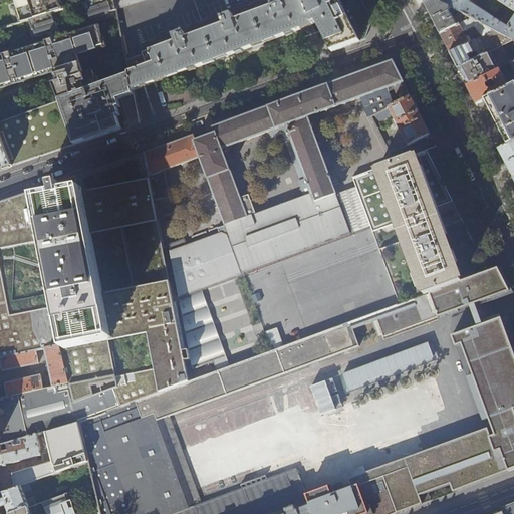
[(14,0),(22,23),(29,20),(52,13),(62,10),(58,0),(14,0)]
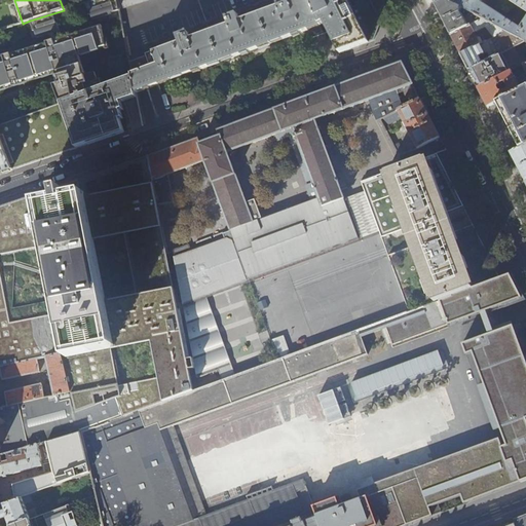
[(116,0),(96,0),(86,3),(90,14),(91,14),(94,21),(113,14),(112,12),(119,10),(118,7),(116,0)]
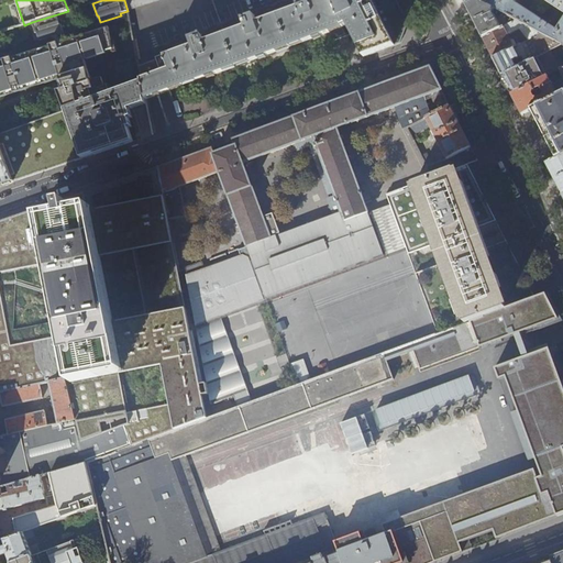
[(189,47),(139,67),(142,79),(145,97),(190,80),(191,83),(194,83),(197,81),(196,78),(321,33),(348,24),(364,57),(383,50),(400,44),(408,23),(406,18),(396,0),(317,0),(311,2),(309,0),(304,0),(297,2),(299,7),(261,21),(260,17),(255,18),(254,15),(243,19),(246,26),(203,42),(201,35),(190,39),(191,42),(187,43),(189,47)]
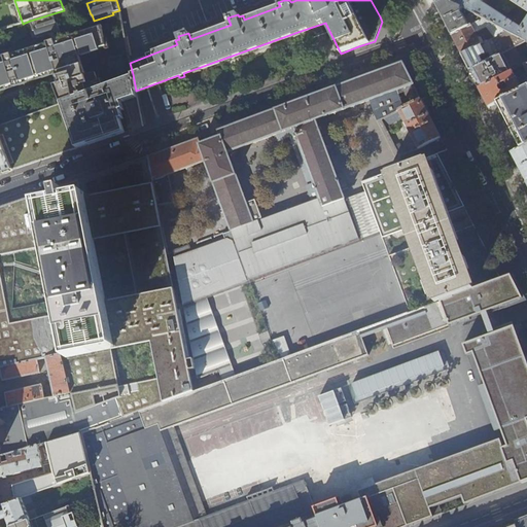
[(526,0),(434,0),(436,4),(436,5),(444,0),(448,0),(483,19),(506,31),(524,40),(526,35),(526,0)]
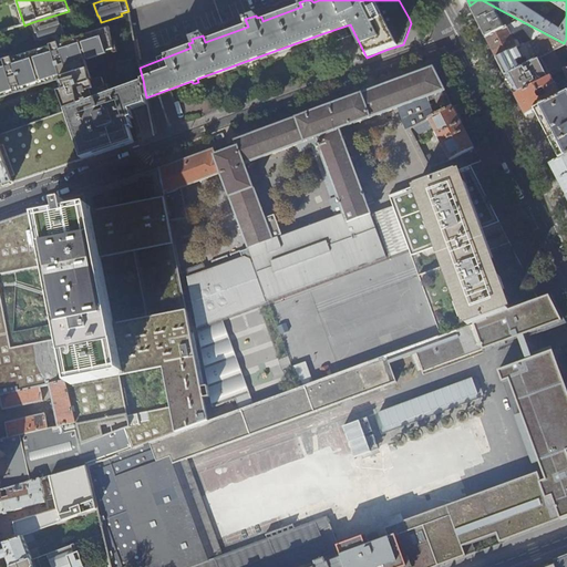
[(482,0),(477,0),(470,6),(476,19),(486,38),(519,20),(482,0)]
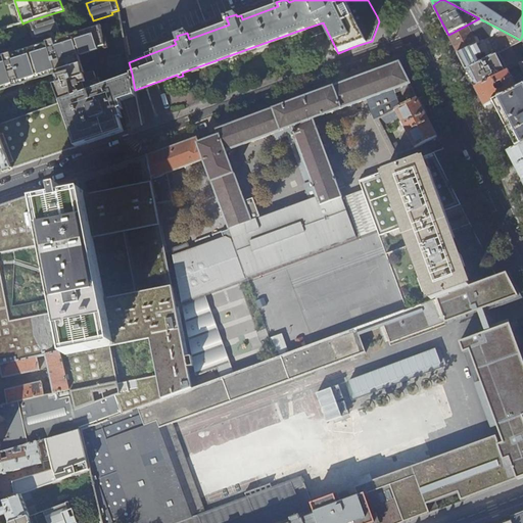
[(53,13),(30,20),(34,31),(35,30),(38,38),(60,31),(58,22),(56,24),(53,13)]
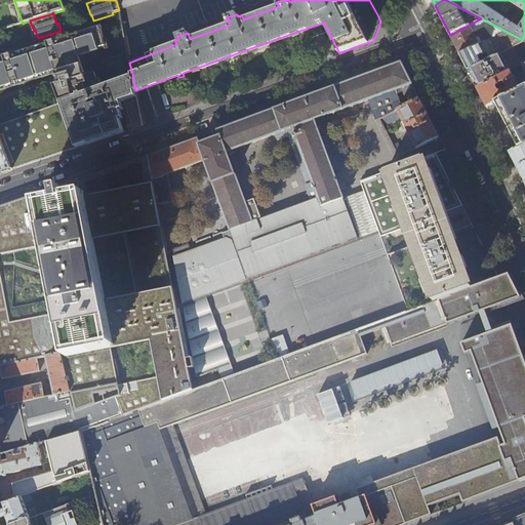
[(493,37),(505,31),(481,18),(450,35),(454,43),(460,54),(483,43),(480,37),(477,39),(474,32),(485,26),(493,37)]
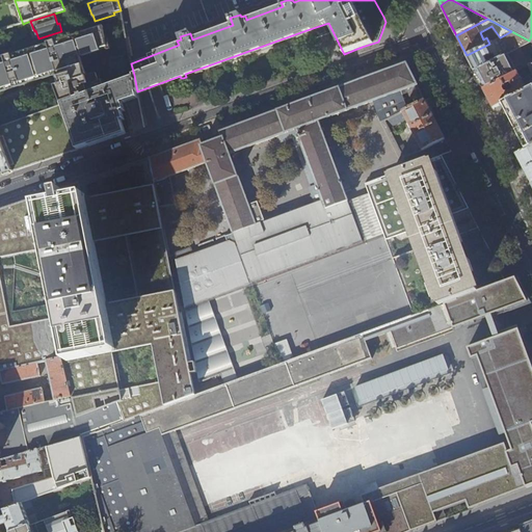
[(57,85),(62,102),(104,86),(102,78),(99,79),(97,72),(84,76),(83,74),(84,73),(78,55),(81,55),(100,50),(100,49),(107,47),(103,26),(58,40),(59,42),(56,42),(55,41),(48,43),(48,44),(15,54),(15,55),(12,56),(11,54),(3,57),(4,57),(0,58),(0,89),(14,85),(12,84),(24,80),(24,82),(56,72),(56,70),(61,68),(65,82),(57,85)]
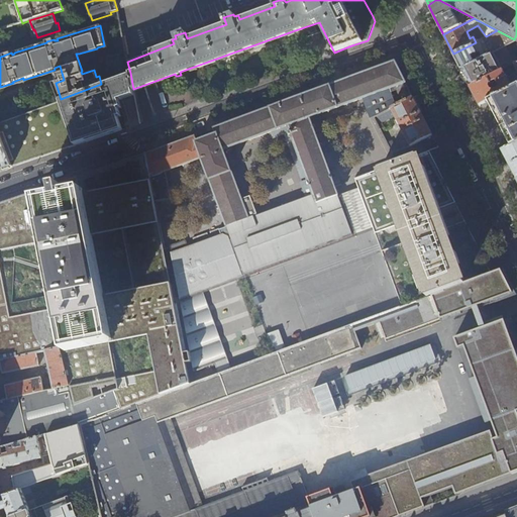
[(497,30),(486,36),(476,42),(453,54),(456,60),(461,70),(480,60),(477,54),(480,52),(483,58),(505,45),(515,40),(514,39),(497,30)]
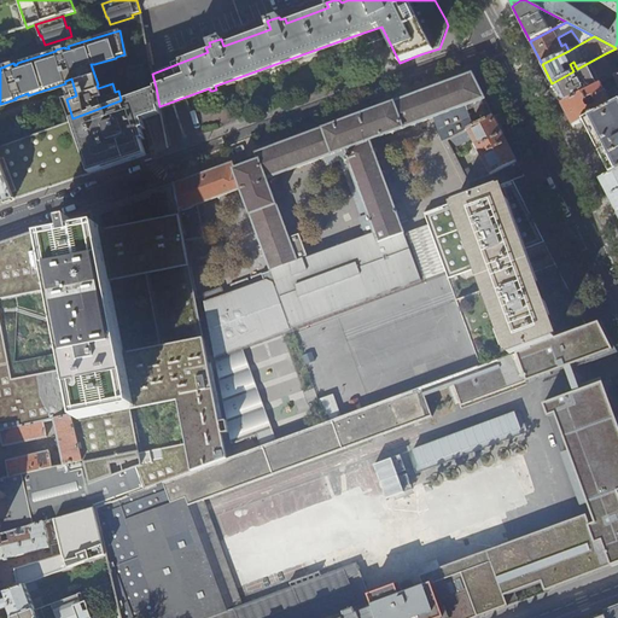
[(573,71),(552,83),(557,92),(563,104),(610,80),(614,76),(604,54),(577,69),(573,71)]
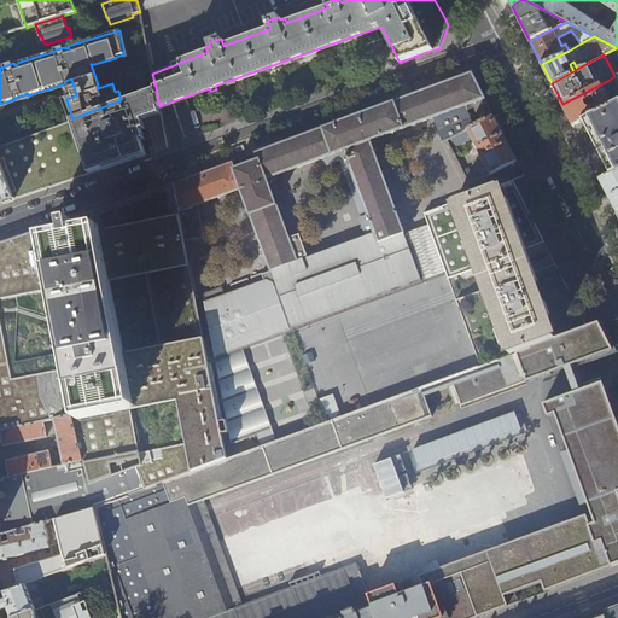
[(191,178),(175,184),(180,211),(200,204),(243,188),(273,270),(309,257),(301,234),(290,238),(269,179),(345,151),(348,159),(345,161),(347,163),(349,163),(369,215),(361,219),(367,235),(402,222),(395,204),(372,141),(438,116),(448,141),(456,136),(468,130),(474,127),(466,106),(485,99),(484,97),(479,87),(476,79),(473,74),(466,76),(421,93),(377,110),(322,129),(273,147),(257,153),(260,161),(244,167),(237,169),(233,162),(231,163),(191,178)]
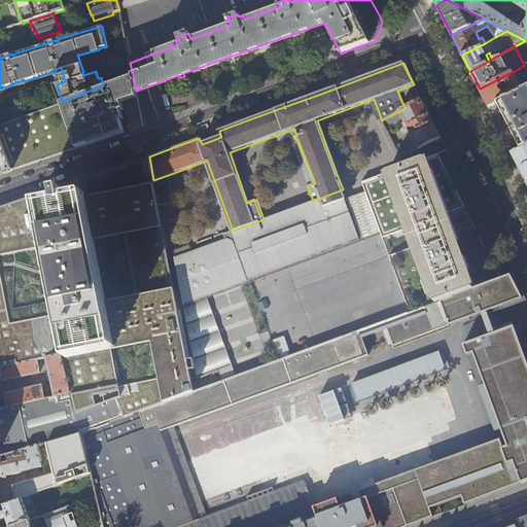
[(522,90),(515,75),(522,72),(520,68),(480,89),(480,90),(484,97),(486,102),(489,107),(500,102),(522,90)]
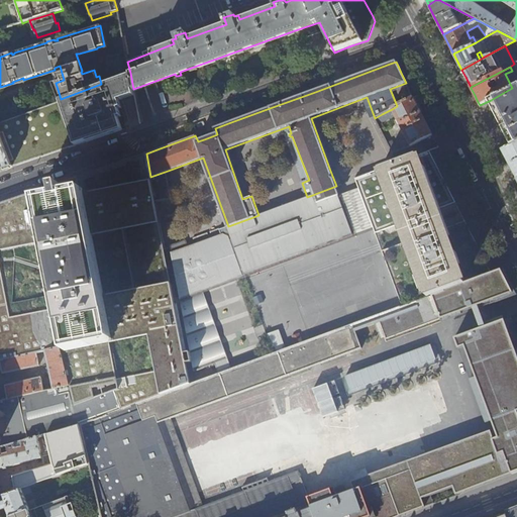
[(133,89),(130,73),(101,84),(61,99),(0,121),(0,133),(12,166),(96,136),(122,127),(118,115),(121,114),(118,104),(121,103),(118,95),(133,89)]
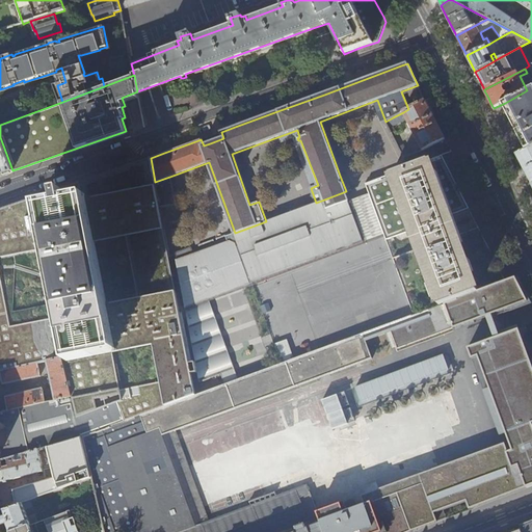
[(531,87),(527,90),(505,103),(507,107),(515,124),(513,125),(519,135),(526,150),(531,147),(531,87)]
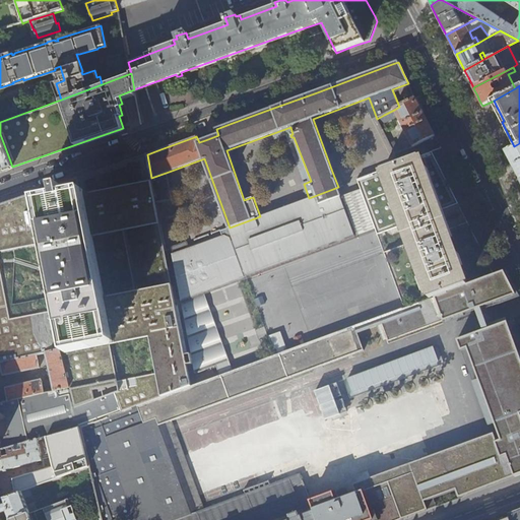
[(473,88),(469,89),(475,102),(479,101),(477,95),(473,88)]
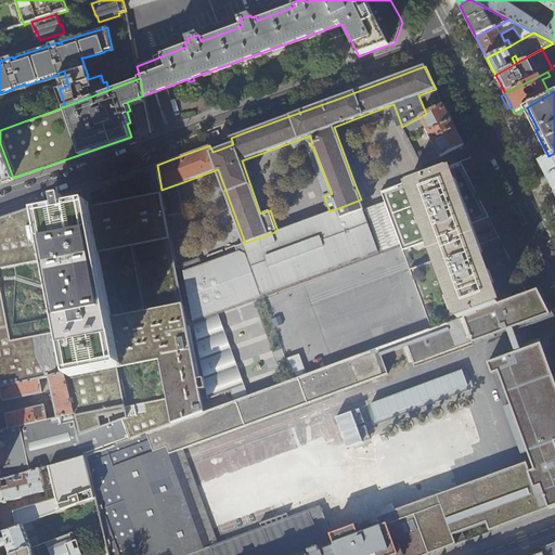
[(449,103),(444,105),(453,121),(456,119),(449,103)]
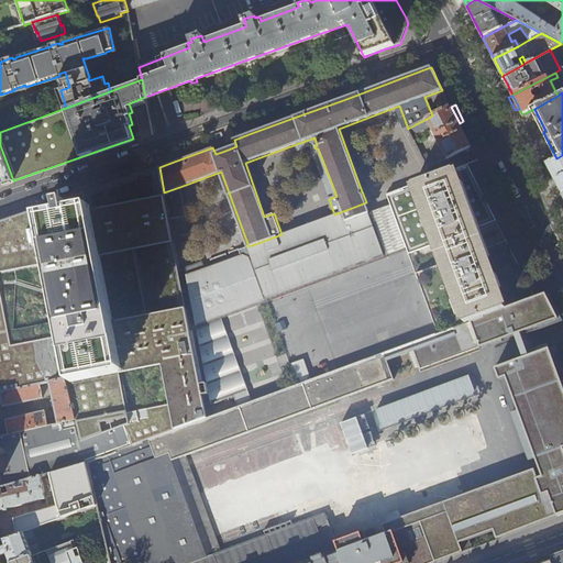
[(427,119),(448,158),(471,146),(461,127),(460,123),(451,107),(432,116),(427,119)]
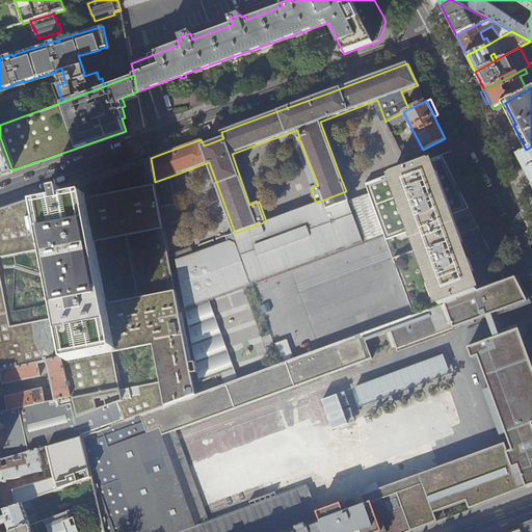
[(0,175),(12,170),(0,137),(0,175)]
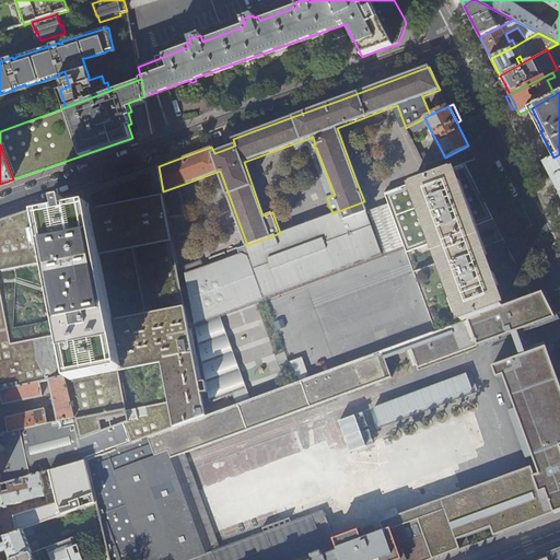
[(420,156),(422,160),(424,165),(429,164),(424,154),(420,156)]
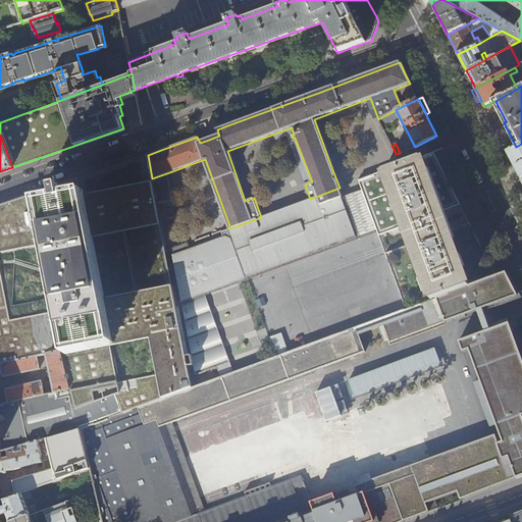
[(521,144),(516,147),(507,152),(513,164),(514,166),(521,178),(521,177),(521,144)]
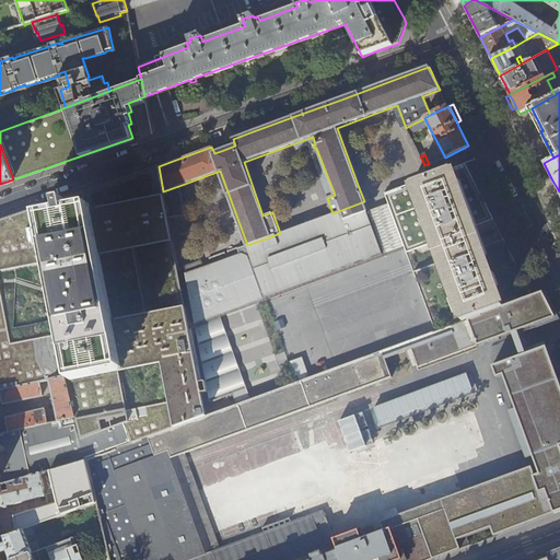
[(550,176),(544,163),(540,165),(548,181),(551,178),(550,176)]
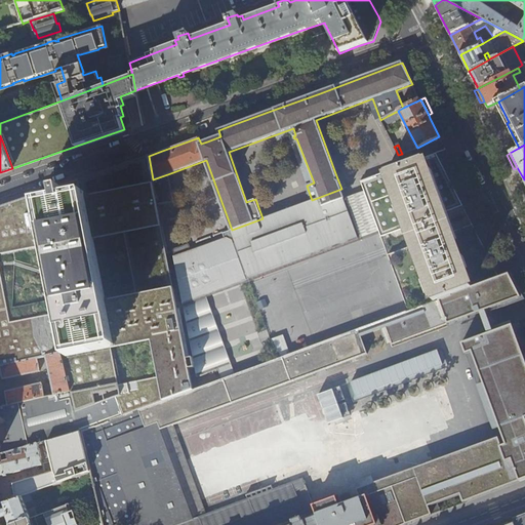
[(481,243),(471,223),(451,230),(444,212),(462,205),(455,190),(443,167),(436,154),(362,182),(382,236),(407,227),(414,244),(390,254),(411,310),(496,279),(499,278),(493,267),(481,243)]
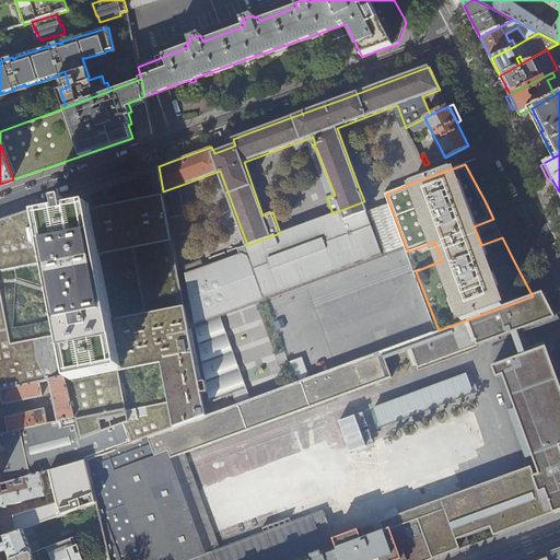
[(208,382),(201,383),(159,166),(136,174),(47,205),(0,220),(0,389),(38,381),(48,378),(65,375),(76,416),(81,439),(126,422),(132,443),(208,415),(203,394),(210,393),(208,382)]
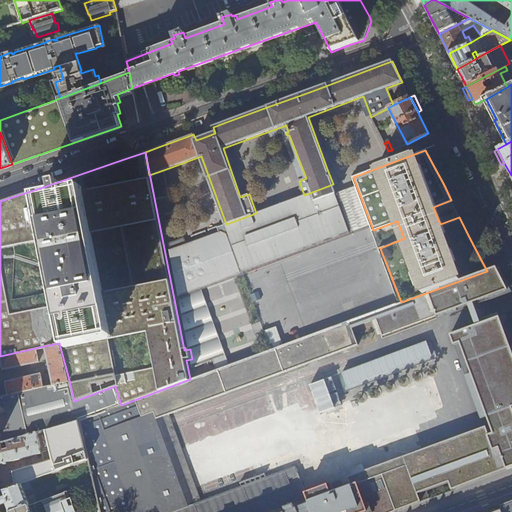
[(334,167),(327,169),(333,184),(339,182),(334,167)]
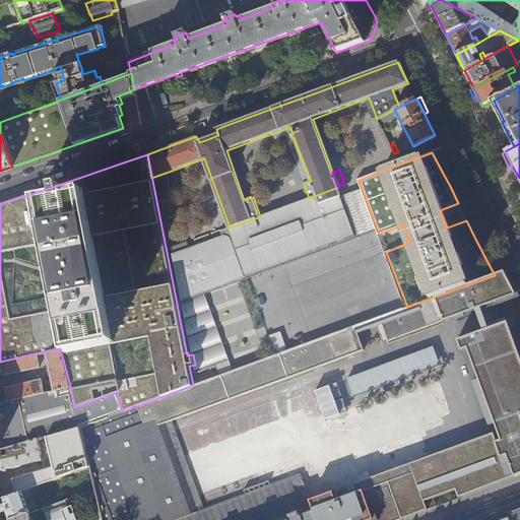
[(169,172),(151,178),(156,203),(175,200),(169,172)]
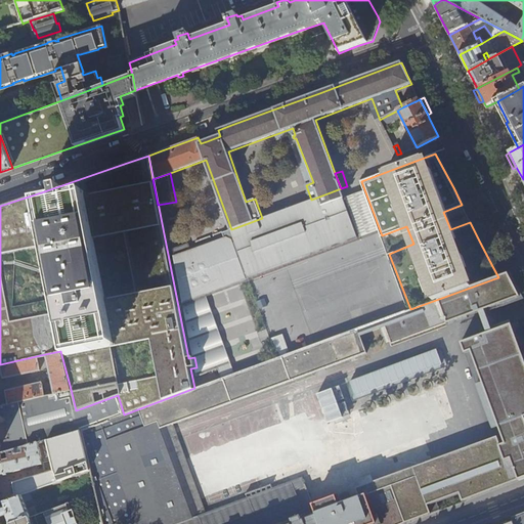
[(262,218),(231,229),(236,243),(250,278),(359,237),(341,188),(311,200),(262,218)]
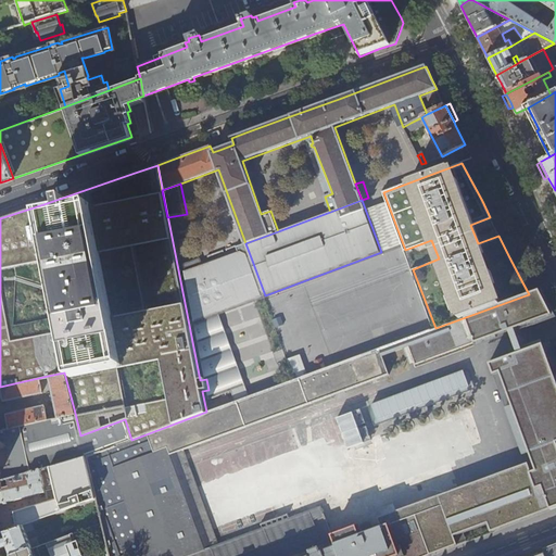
[(251,257),(245,243),(237,247),(240,255),(251,257)]
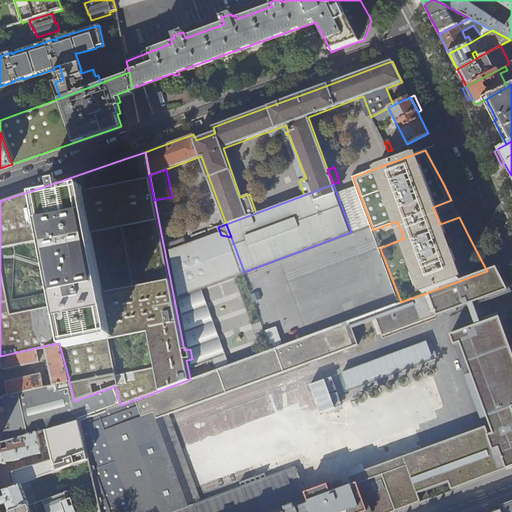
[(192,359),(196,377),(233,364),(203,287),(199,288),(196,289),(195,284),(196,282),(216,272),(202,247),(190,254),(184,240),(169,245),(190,349),(192,359)]
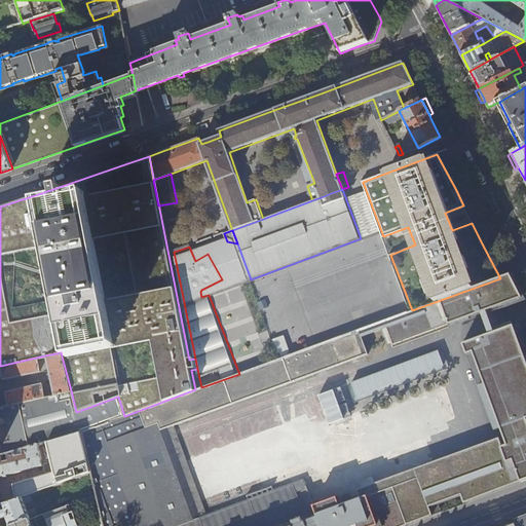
[(499,287),(497,279),(412,310),(292,354),(283,358),(239,374),(201,387),(195,389),(124,416),(81,431),(90,472),(96,493),(98,501),(103,525),(115,525),(122,523),(123,525),(177,525),(194,520),(161,429),(461,318),(500,426),(505,425),(518,457),(457,481),(466,502),(496,491),(525,480),(525,362),(525,359),(517,334),(509,310),(499,287)]
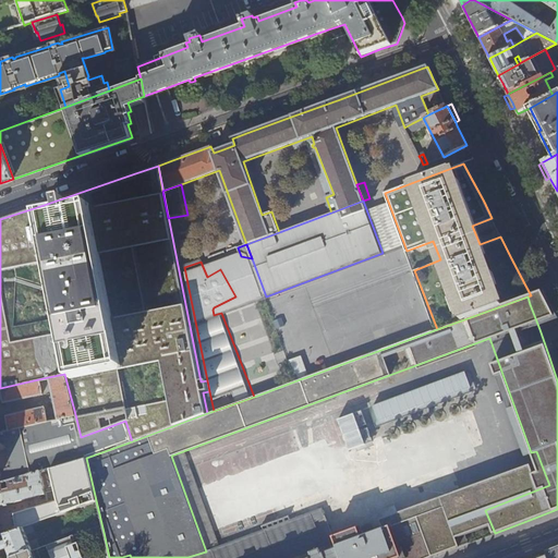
[(300,379),(310,376),(302,354),(291,359),(300,379)]
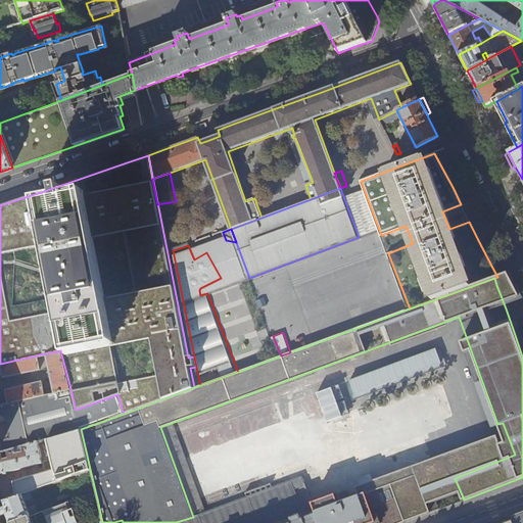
[(275,343),(269,346),(271,352),(277,350),(275,343)]
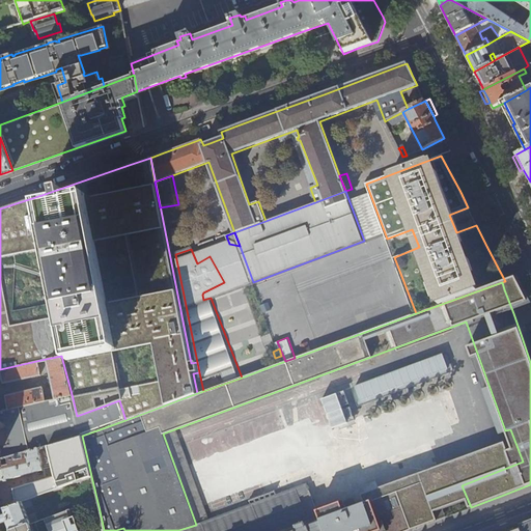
[(442,353),(355,386),(360,400),(447,367),(442,353)]
